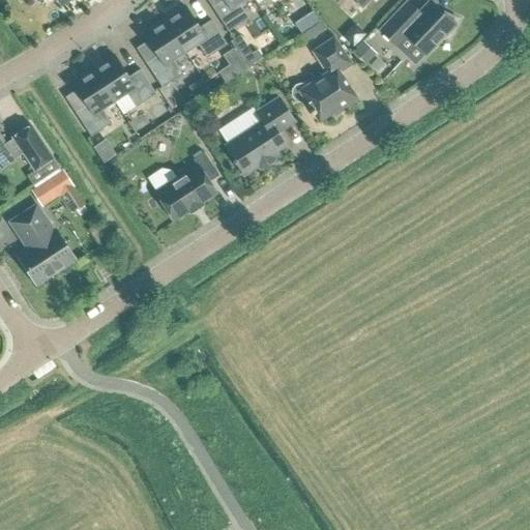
[(244,0),(221,0),(211,6),(228,31),(247,18),(238,4),(244,0)]
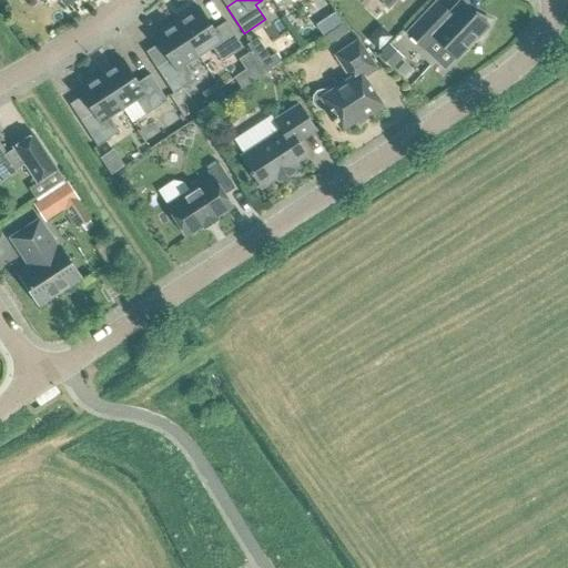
[(460,1),(448,13),(434,0),(432,0),(404,29),(424,49),(435,38),(455,58),(475,38),(479,40),(490,21),(475,13),(474,14),(460,1)]
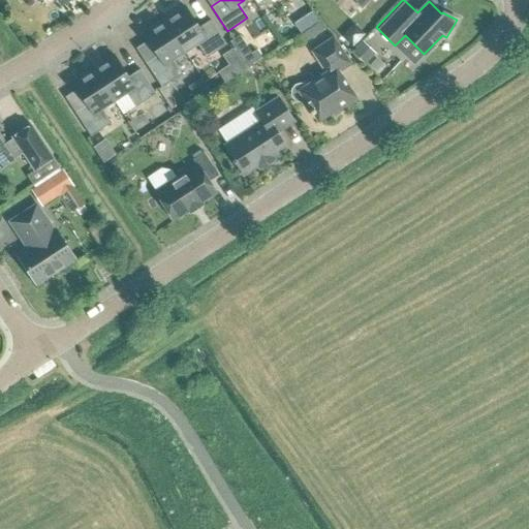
[(198,28),(184,5),(163,19),(184,52),(196,43),(206,58),(226,44),(210,20),(198,28)]
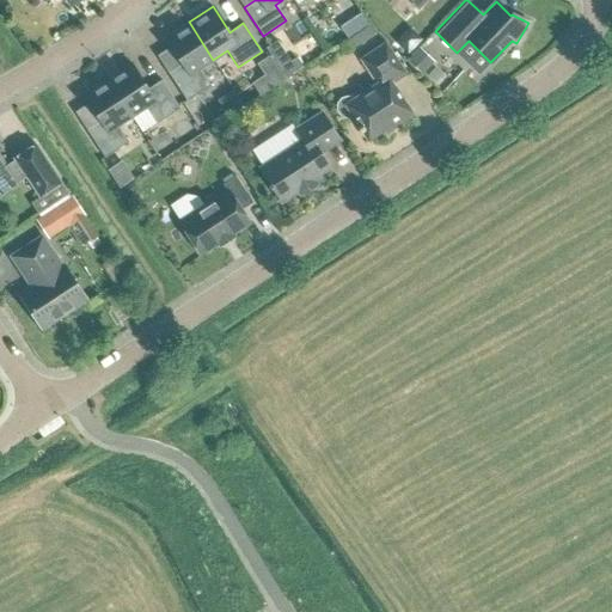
[(349,36),(362,26),(353,12),(340,20),(349,36)]
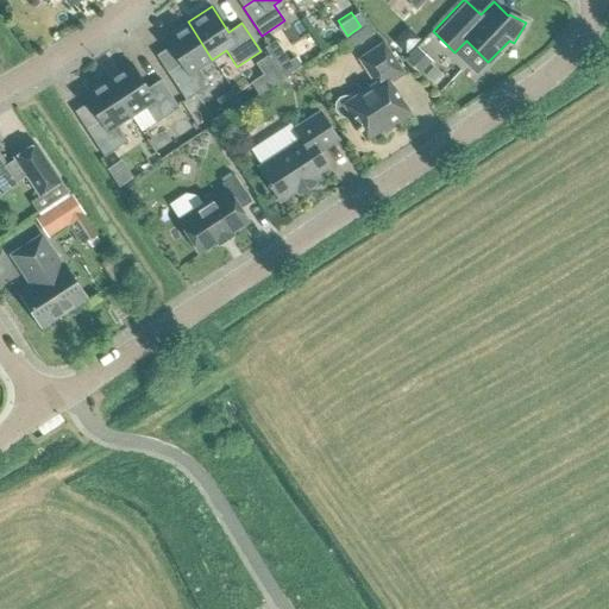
[(188,22),(163,38),(181,63),(167,71),(186,100),(208,85),(199,69),(212,60),(188,22)]
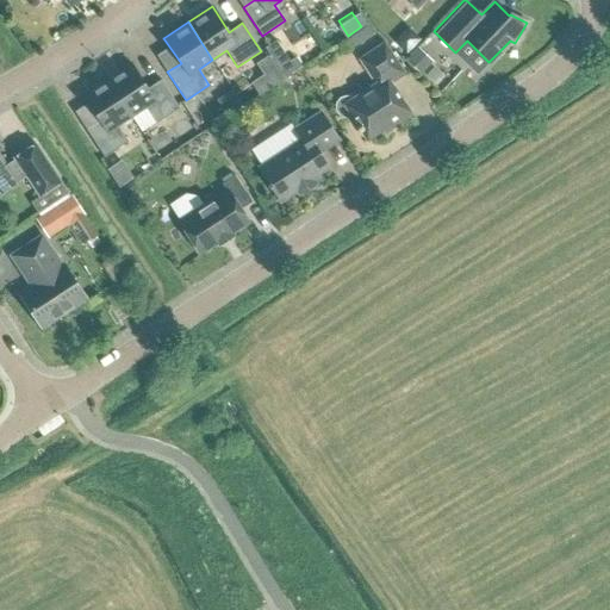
[(361,26),(348,36),(354,45),(375,32),(368,22),(361,26)]
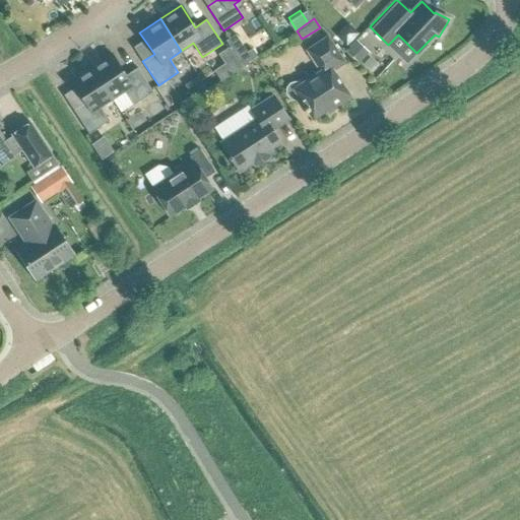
[(320,71),(300,84),(295,82),(289,84),(286,87),(286,92),(289,96),(294,99),(299,99),(312,119),(334,105),(336,108),(350,98),(332,70),(344,62),(327,37),(306,50),(320,71)]
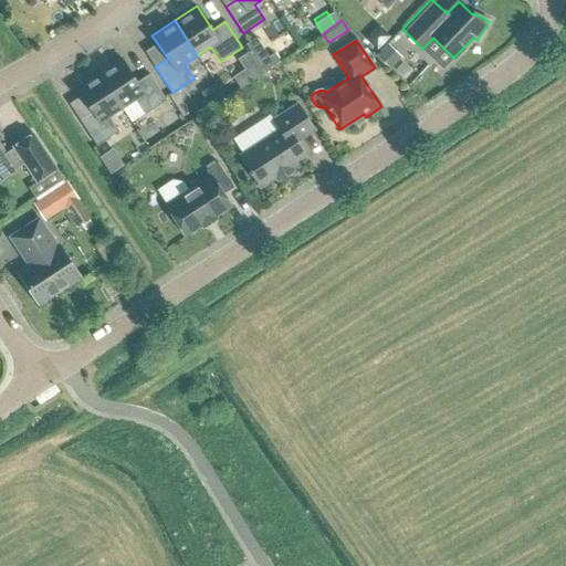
[(389,69),(400,58),(387,44),(376,56),(389,69)]
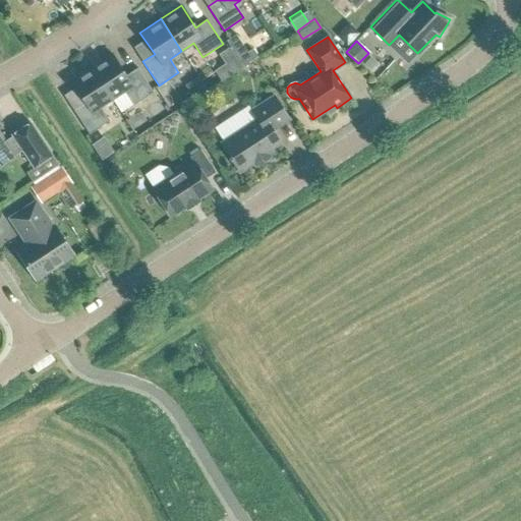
[(239,62),(253,60),(251,46),(237,47),(239,62)]
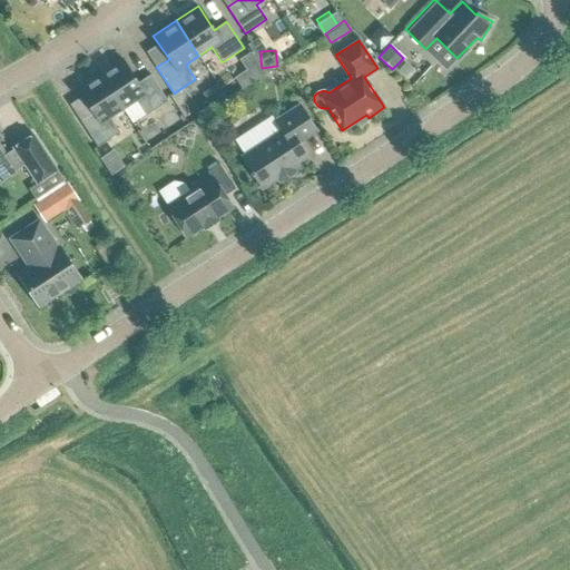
[(121,59),(99,74),(123,108),(136,100),(145,115),(167,100),(150,75),(137,82),(121,59)]
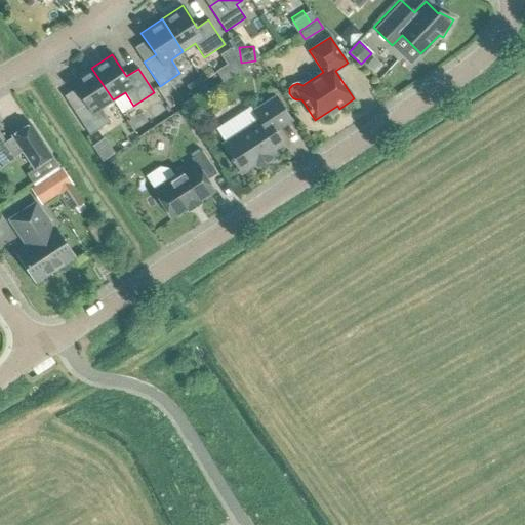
[(91,68),(71,81),(85,103),(74,111),(89,134),(110,122),(101,108),(113,99),(91,68)]
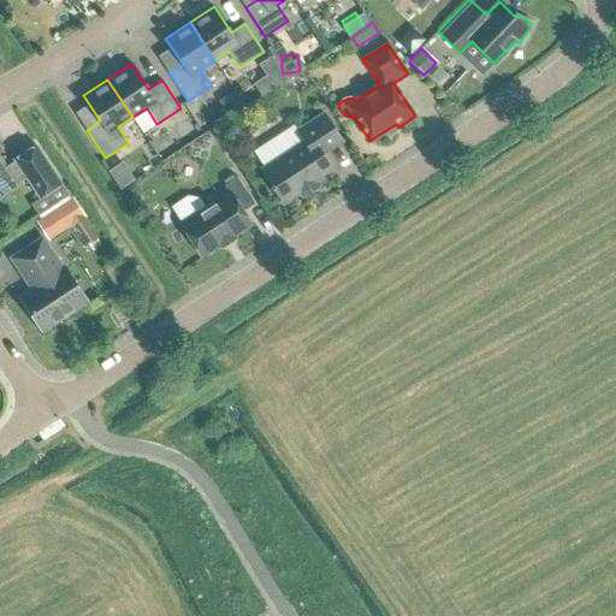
[(189,113),(203,135),(218,125),(203,104),(189,113)]
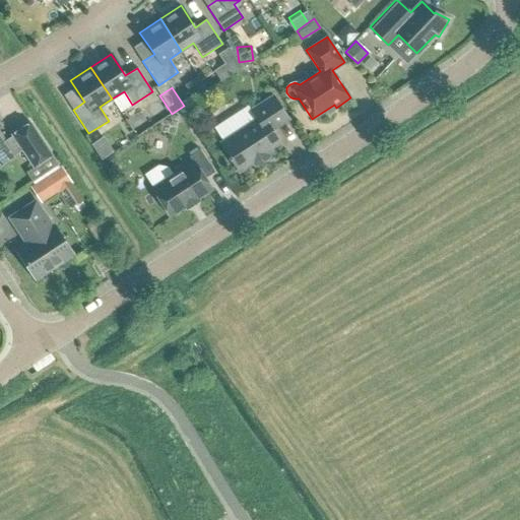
[(288,119),(273,95),(251,110),(256,119),(219,142),(239,172),(280,144),(271,130),(288,119)]
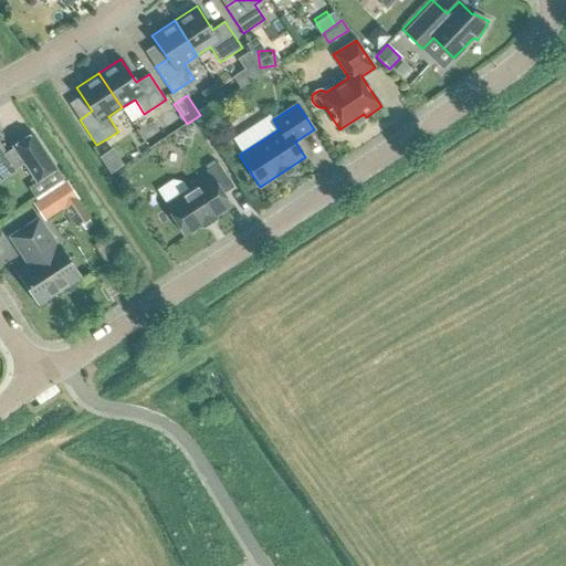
[(0,150),(0,179),(13,171),(13,170),(24,163),(37,181),(55,169),(32,133),(12,146),(13,147),(2,155),(0,150)]
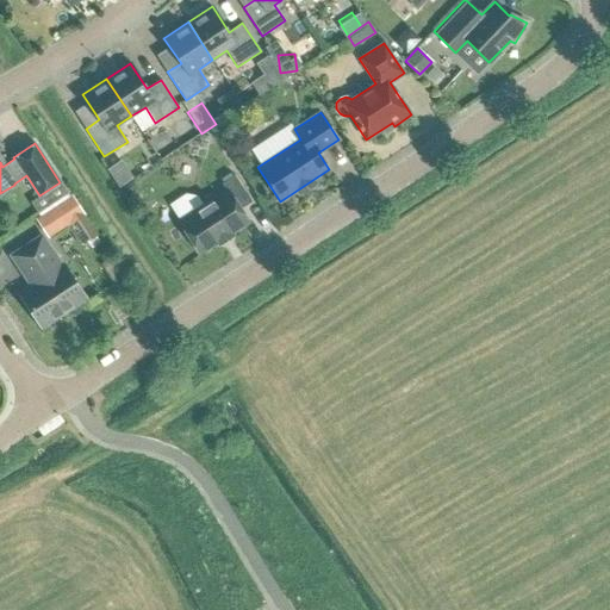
[(251,201),(235,175),(222,184),(225,190),(179,221),(200,253),(248,223),(240,210),(251,201)]
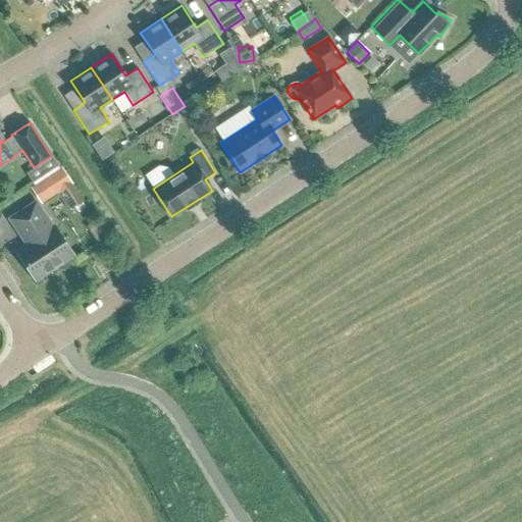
[(59,166),(29,187),(40,202),(62,187),(65,191),(63,192),(71,204),(81,199),(71,185),(69,187),(68,184),(70,183),(59,166)]
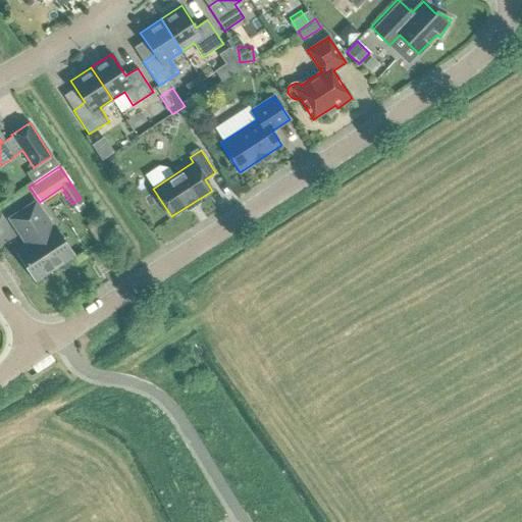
[(36,277),(70,254),(53,228),(51,229),(35,204),(12,219),(25,240),(27,239),(31,244),(18,251),(36,277)]
